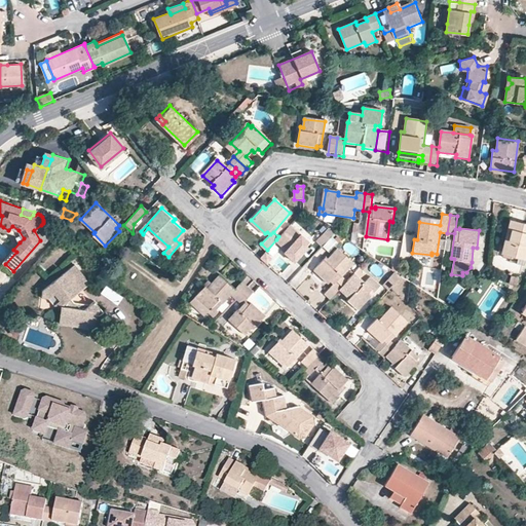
[(505,238),(510,239),(515,221),(511,219),(505,238)]
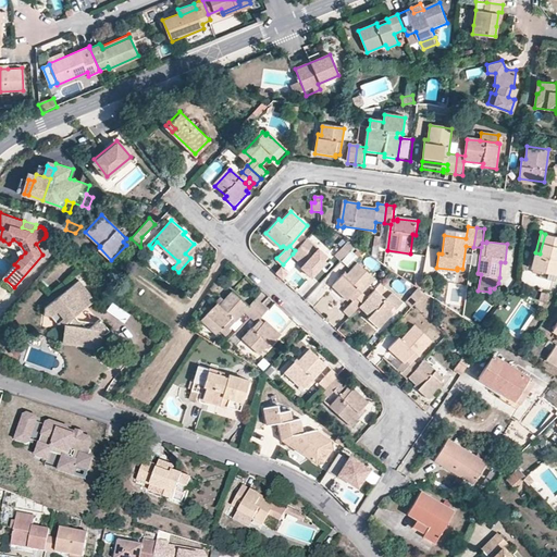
[(532,267),(556,272),(556,236),(545,234),(540,254),(535,252),(532,267)]
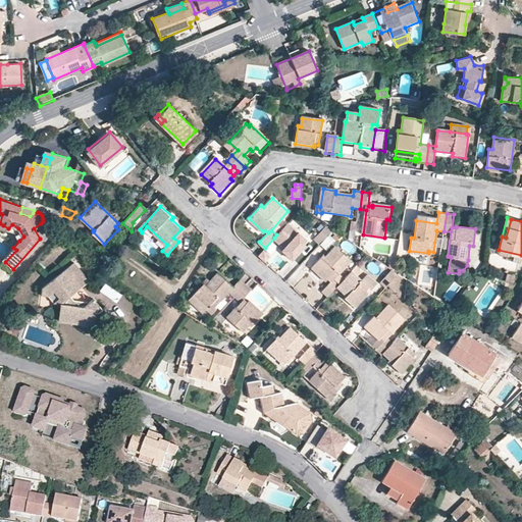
[(280,244),(278,246),(293,258),(305,244),(304,243),(307,239),(289,222),(276,235),(274,238),(280,244)]
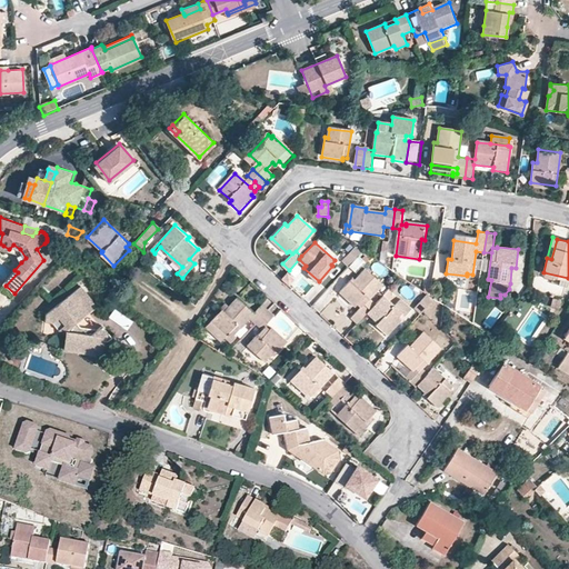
[(26,258),(20,249),(13,245),(9,249),(16,252),(21,262),(26,258)]
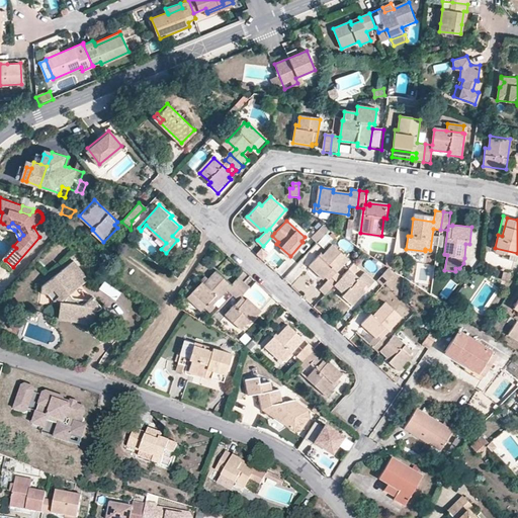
[(331,228),(323,223),(312,236),(318,242),(331,228)]
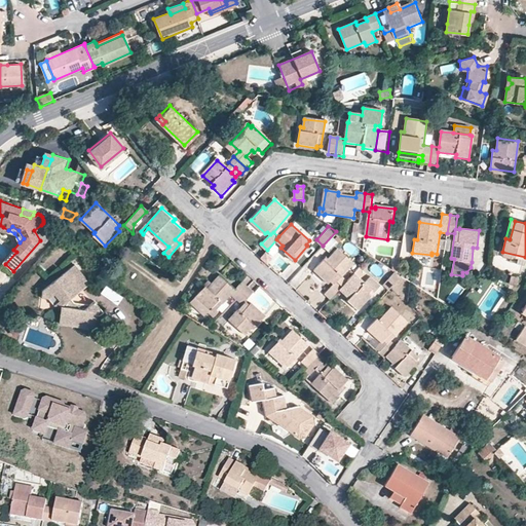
[(338,248),(329,258),(326,255),(314,268),(329,282),(331,280),(334,283),(325,293),(331,298),(340,288),(347,279),(342,274),(353,261),(338,248)]
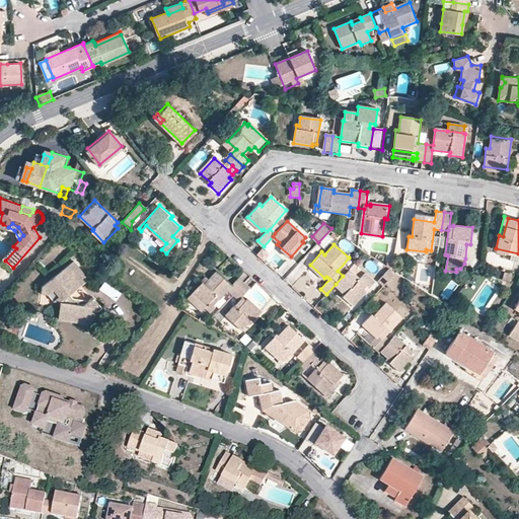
[(16,248),(13,246),(2,257),(5,261),(16,248)]
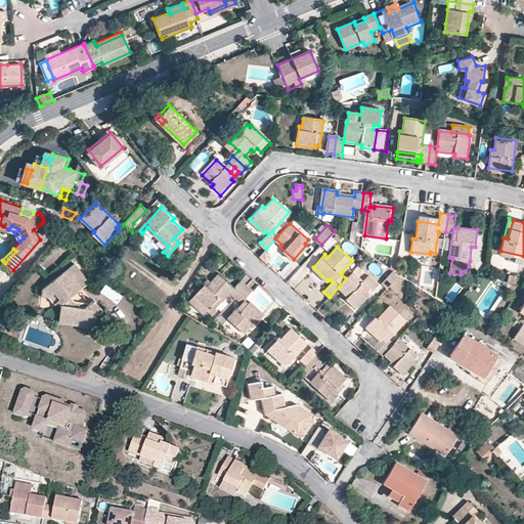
[(5,263),(2,266),(10,273),(13,270),(5,263)]
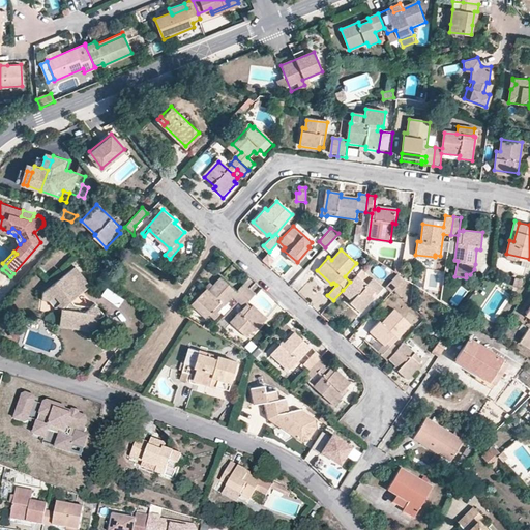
[(83,328),(96,332),(98,318),(100,318),(105,315),(96,304),(87,312),(83,306),(79,310),(72,301),(81,295),(79,293),(82,290),(84,292),(92,287),(77,267),(43,293),(42,300),(49,301),(55,308),(58,305),(66,315),(72,322),(77,320),(84,327),(83,328)]
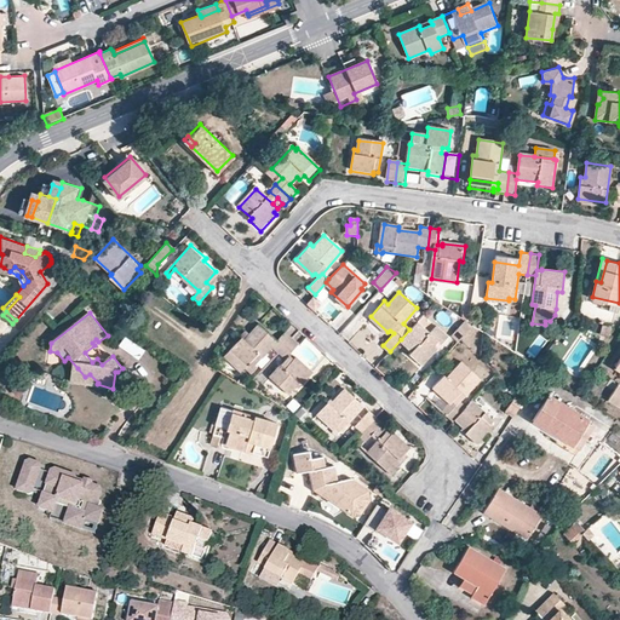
[(259,321),(253,317),(242,328),(246,332),(248,333),(259,321)]
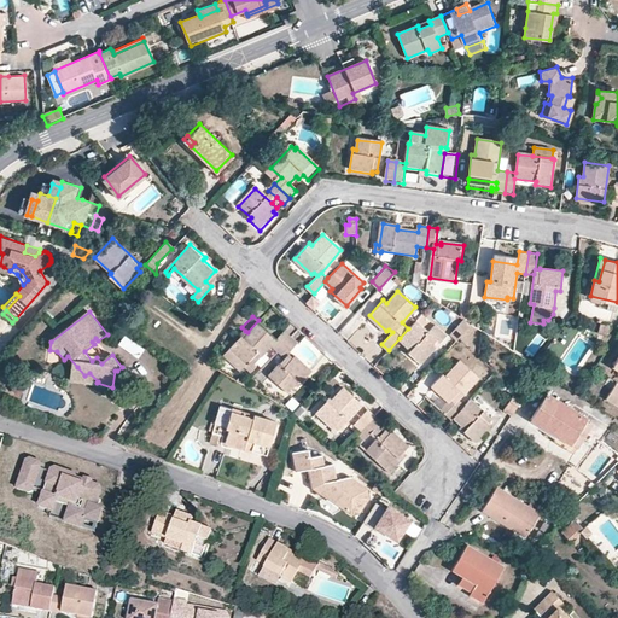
[(450,333),(458,339),(473,324),(470,320),(464,318),(450,333)]
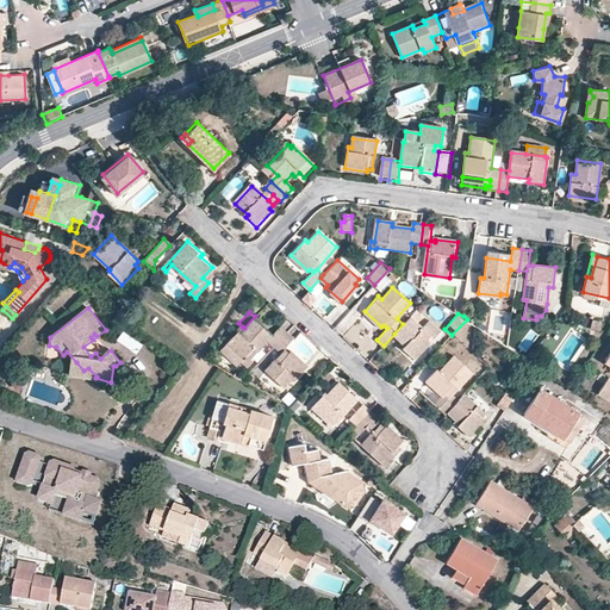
[(255,316),(244,328),(242,327),(221,349),(237,365),(241,361),(246,355),(249,359),(267,340),(273,346),(287,330),(280,324),(273,332),(255,316)]
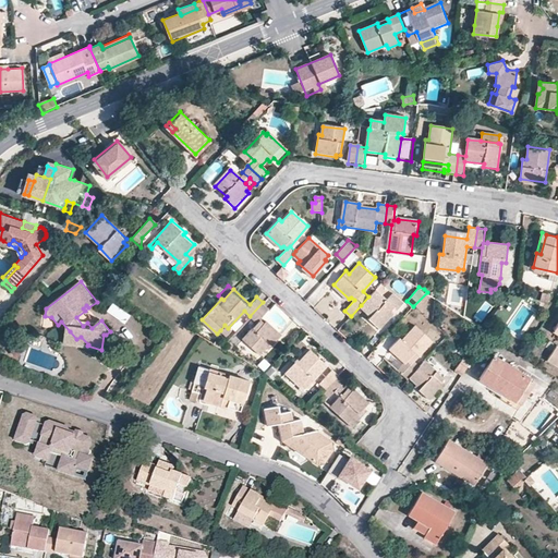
[(403,302),(392,292),(387,299),(376,289),(368,296),(361,305),(367,312),(365,314),(379,327),(393,312),(403,302)]
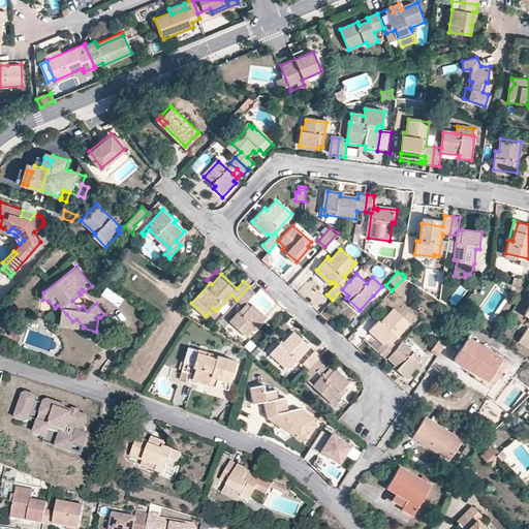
[(242,331),(246,335),(253,329),(254,330),(267,317),(252,304),(250,306),(246,303),(255,292),(249,286),(237,300),(243,305),(230,319),(231,321),(242,331)]
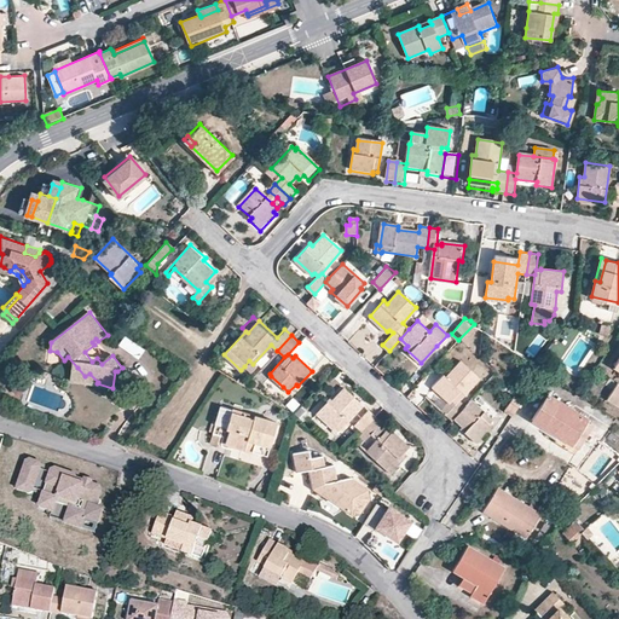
[(255,366),(253,364),(249,360),(244,366),(249,372),(255,366)]
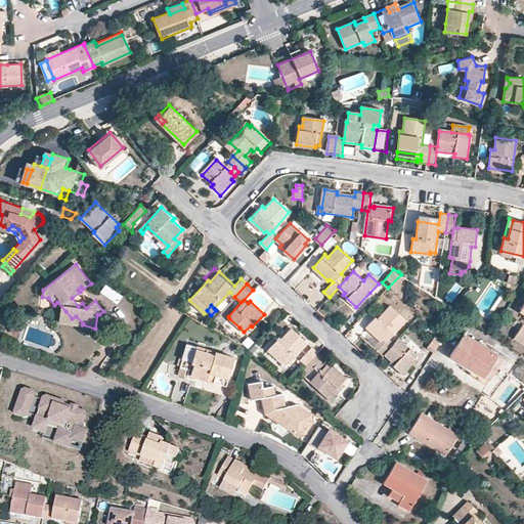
[(390,306),(378,319),(375,316),(366,326),(381,340),(383,338),(386,341),(377,350),(383,355),(385,353),(395,343),(389,337),(405,319),(390,306)]
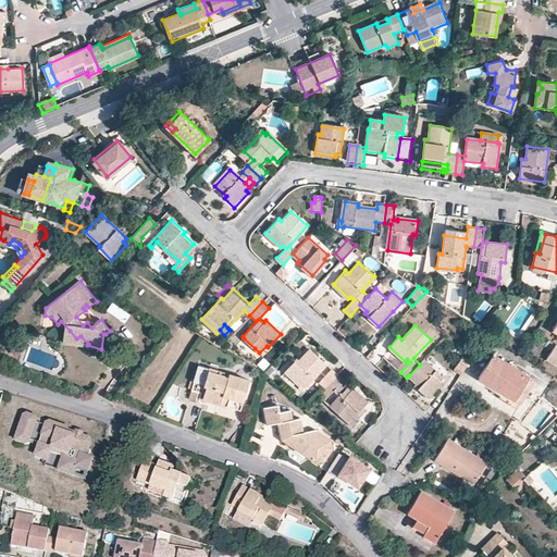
[(76,338),(70,331),(64,330),(62,344),(101,349),(87,345),(88,344),(81,336),(76,338)]
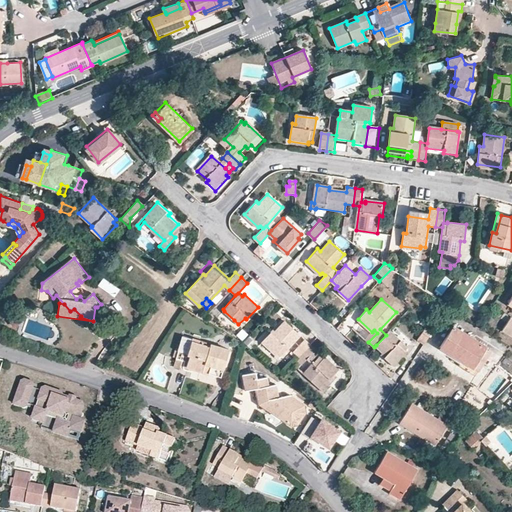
[(194,315),(201,319),(204,314),(197,310),(194,315)]
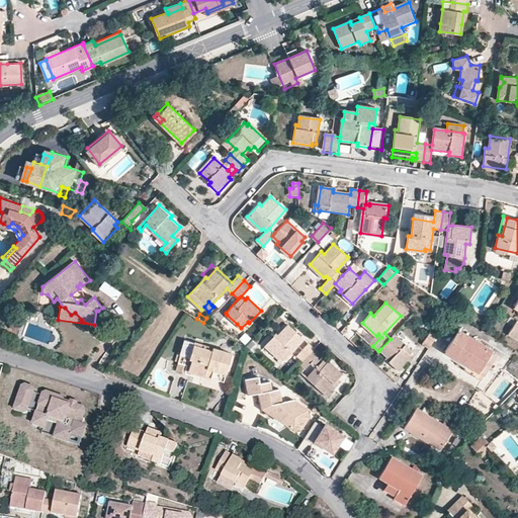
[(227,315),(222,321),(232,329),(237,324),(227,315)]
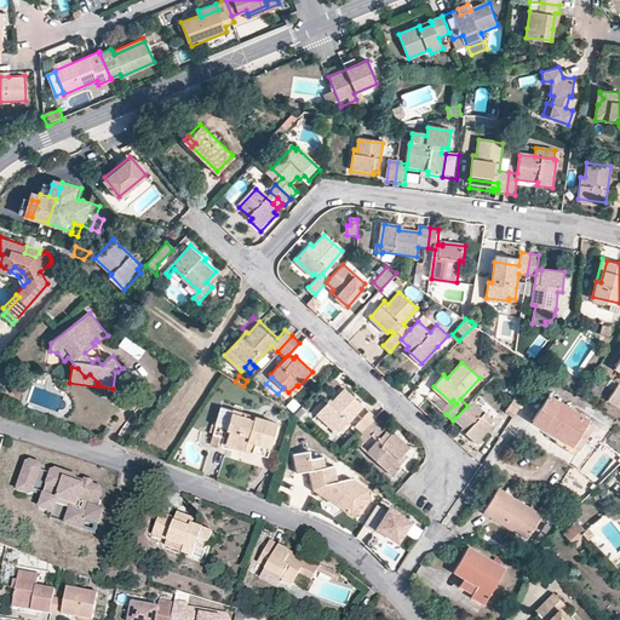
[(619,386),(618,385),(608,399),(619,406),(619,386)]
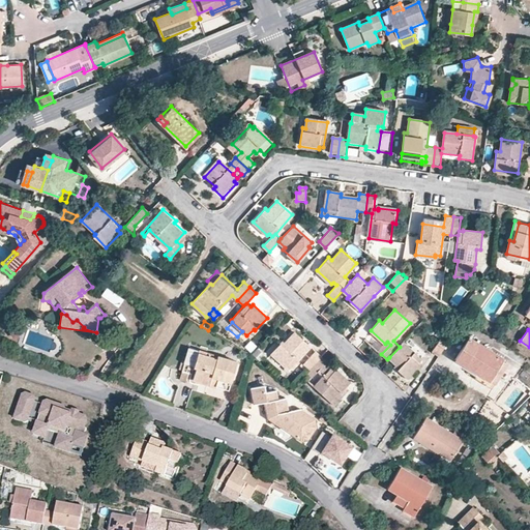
[(311,346),(295,331),(283,345),(280,343),(271,352),(286,365),(284,367),(288,371),(311,346)]
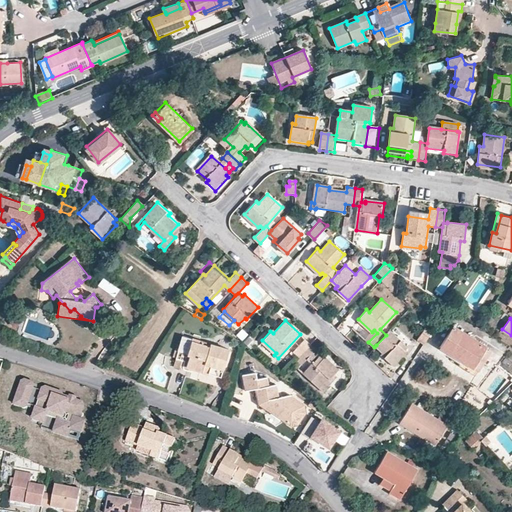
[(434,329),(427,325),(418,340),(424,343),(434,329)]
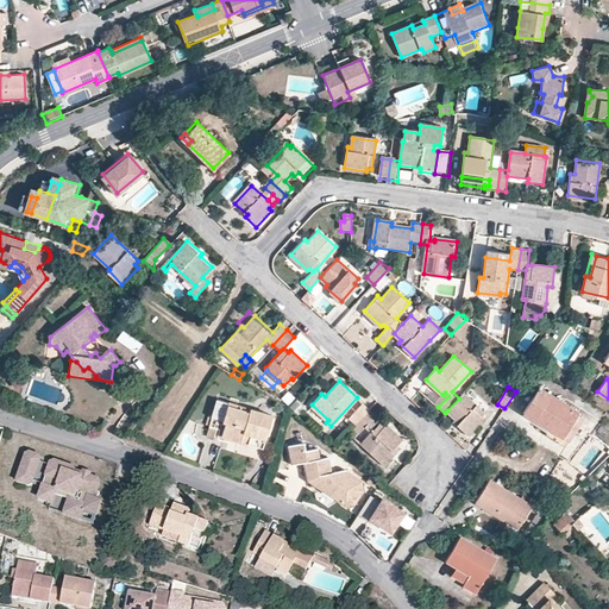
[(578,424),(584,414),(540,387),(523,413),(548,428),(563,437),(572,420),(578,424)]
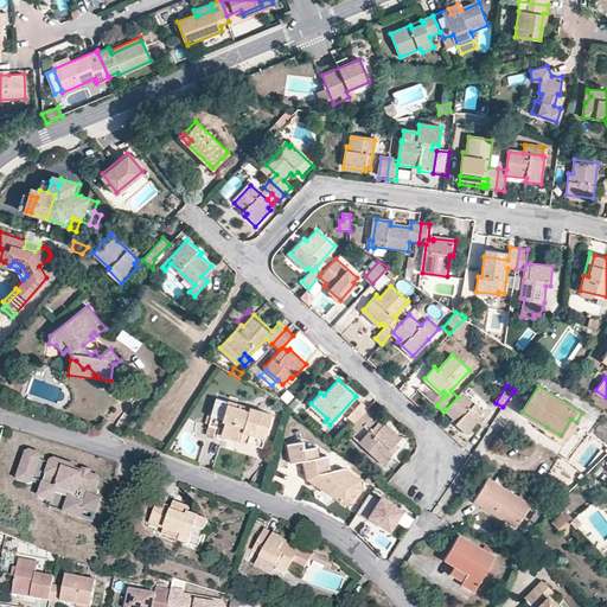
[(281,397),(288,403),(294,397),(287,390),(281,397)]
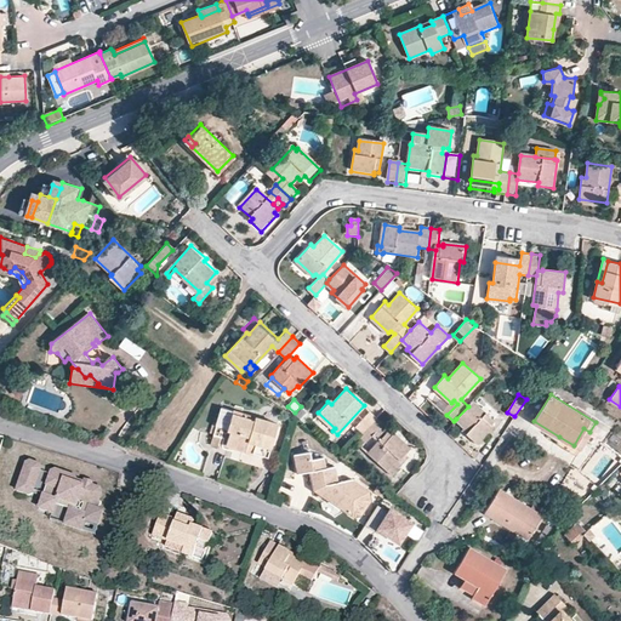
[(465,426),(462,428),(478,443),(493,426),(491,425),(495,421),(473,400),(468,406),(456,419),(465,426)]
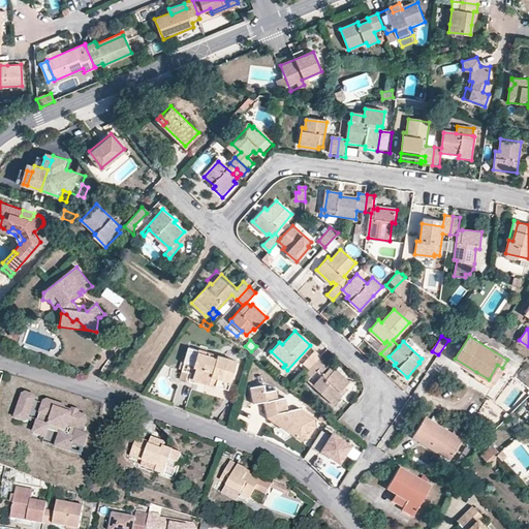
[(183,370),(189,349),(180,346),(174,368),(183,370)]
